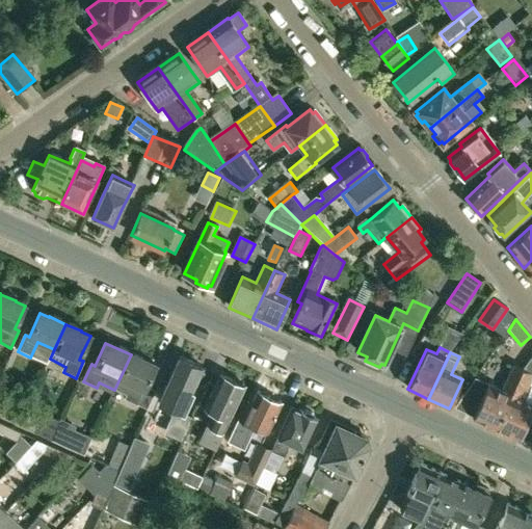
[(154,393),(145,389),(156,366),(131,354),(114,390),(128,395),(125,401),(145,411),(154,393)]
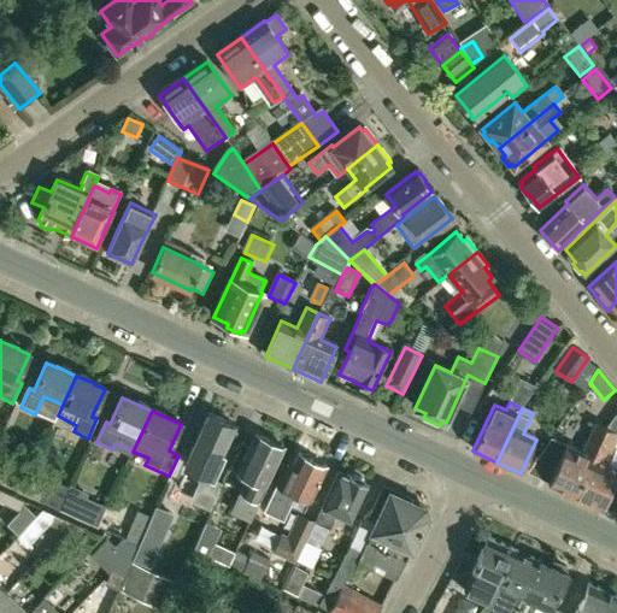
[(616,470),(606,465),(616,440),(616,413),(606,429),(575,497),(600,510),(612,487),(616,488),(616,470)]
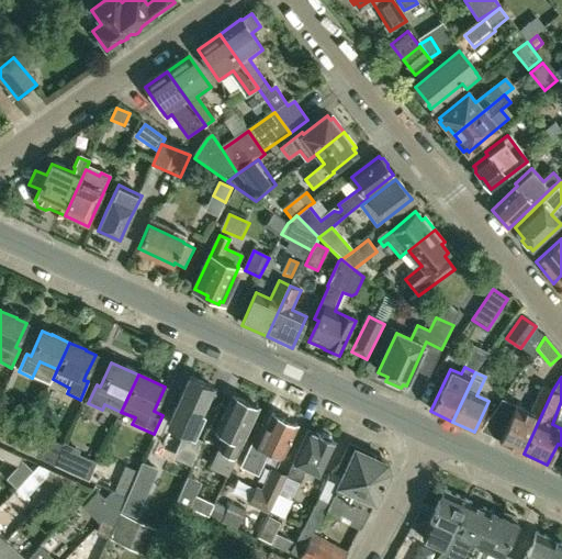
[(201,412),(203,407),(212,388),(190,378),(163,437),(179,445),(184,432),(194,436),(204,414),(201,412)]
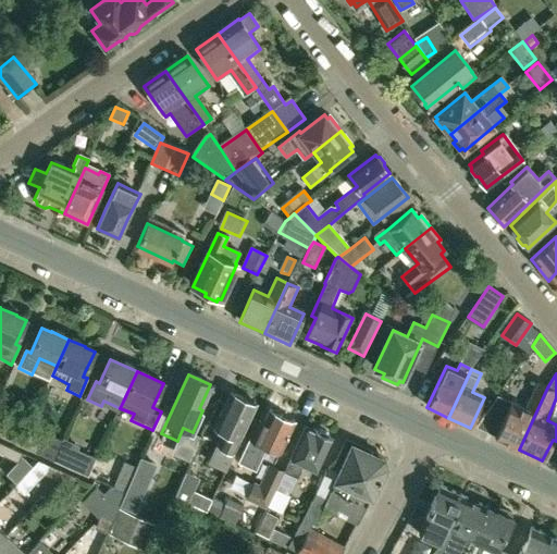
[(519,450),(547,388),(537,383),(525,410),(497,397),(485,416),(502,423),(495,439),(519,450)]
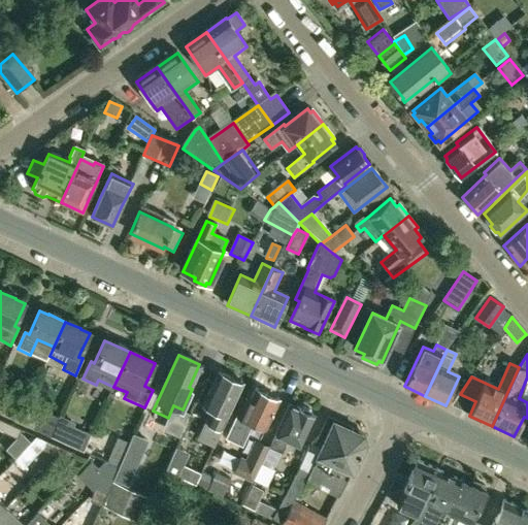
[(213,449),(234,403),(243,384),(219,372),(203,406),(211,409),(197,441),(213,449)]
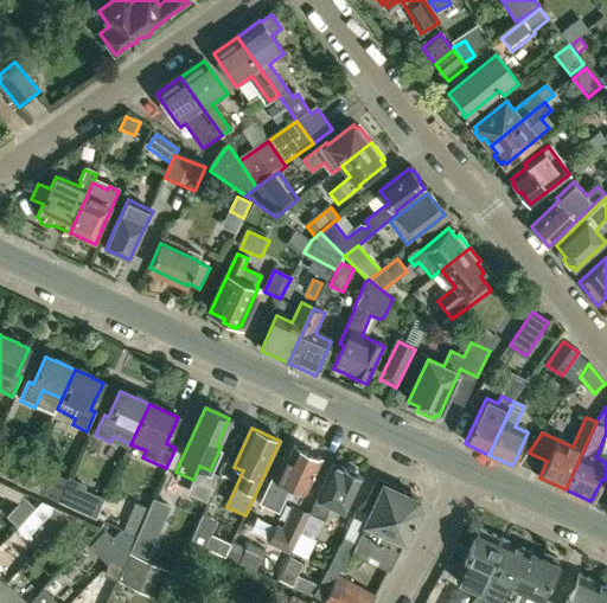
[(294,448),(286,463),(282,461),(261,505),(279,512),(288,491),(304,498),(321,460),(294,448)]
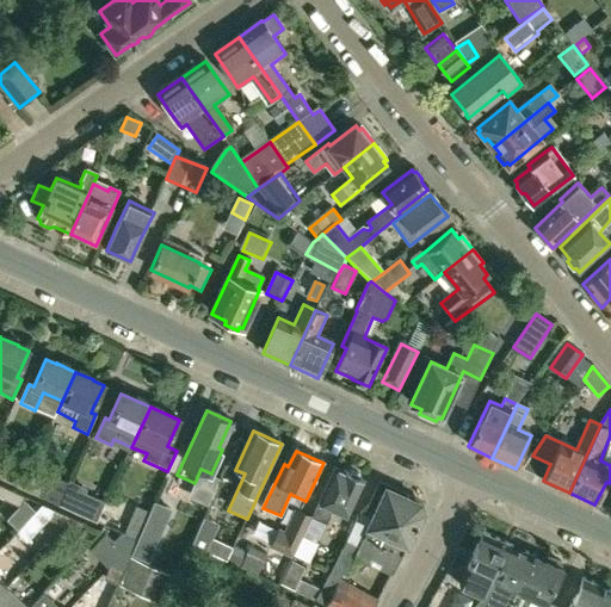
[(349,515),(363,482),(360,481),(359,476),(351,472),(347,475),(335,469),(314,520),(326,525),(333,508),(349,515)]
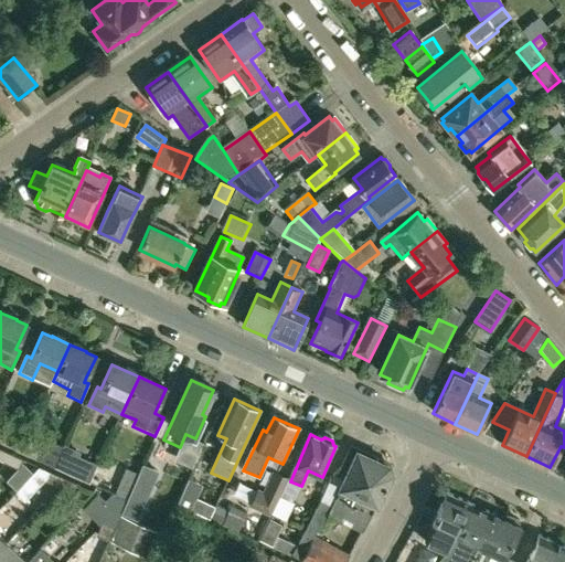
[(54,469),(63,449),(51,443),(41,463),(54,469)]
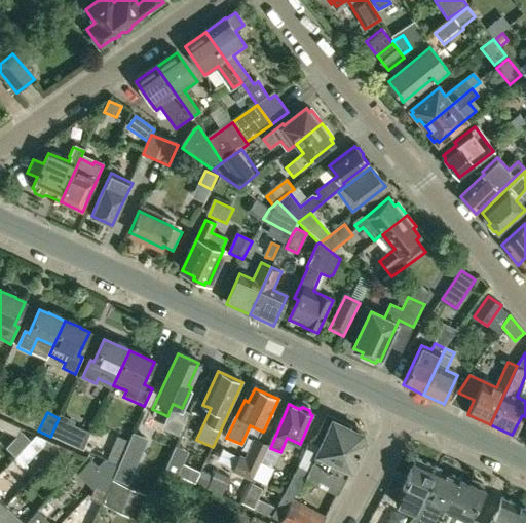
[(307,481),(323,487),(337,495),(351,470),(364,441),(362,434),(326,417),(317,436),(309,444),(282,501),(291,507),(299,491),(302,492),(307,481)]
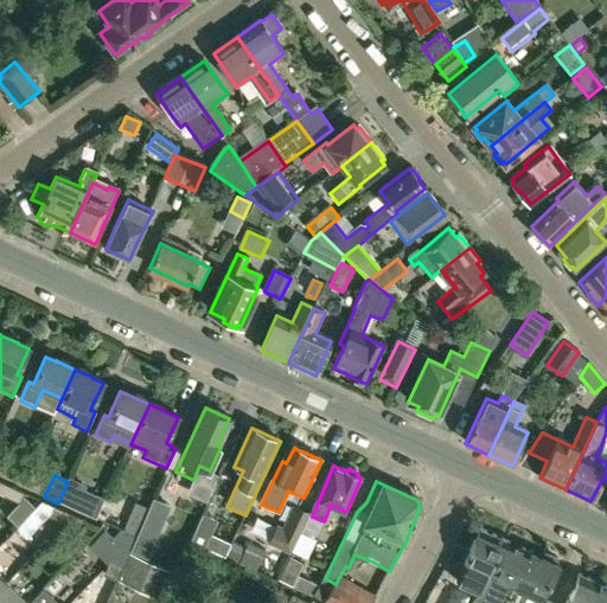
[(68,482),(58,504),(75,511),(83,494),(84,489),(68,482)]
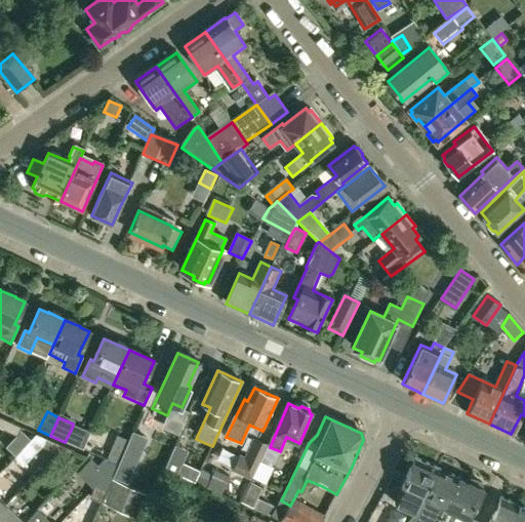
[(8,424),(4,432),(18,439),(23,430),(8,424)]
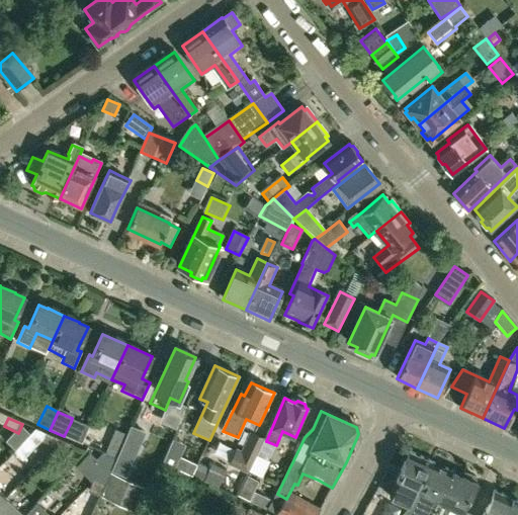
[(71,422),(64,436),(79,443),(85,428),(71,422)]
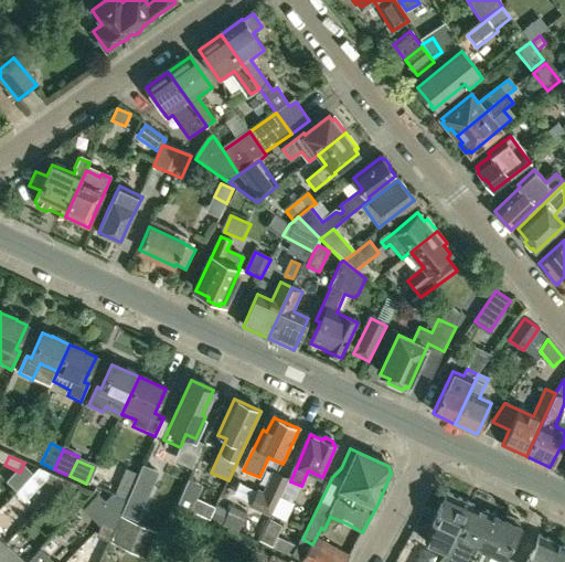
[(108,542),(150,561),(161,536),(136,525),(158,473),(142,465),(137,476),(126,501),(114,529),(108,542)]
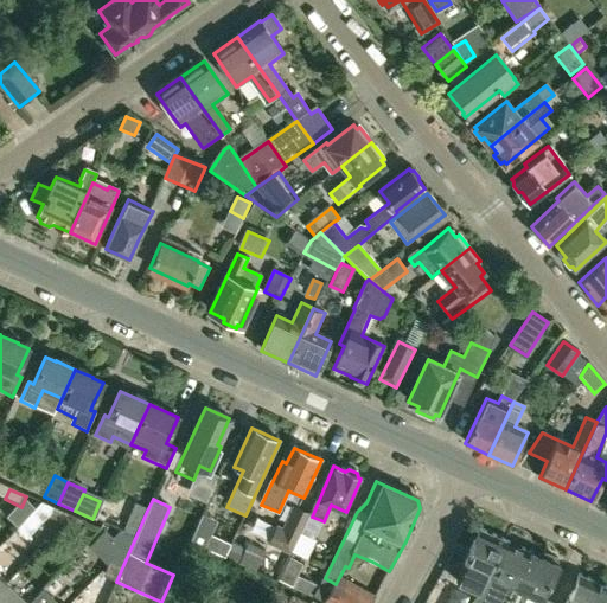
[(62,526),(68,515),(42,504),(17,530),(29,541),(49,519),(62,526)]
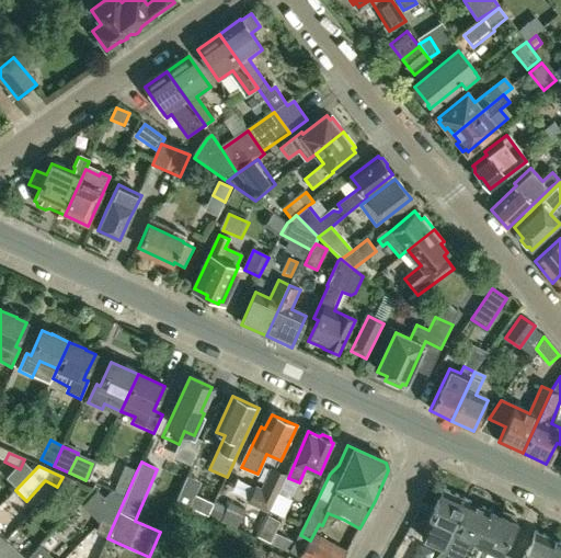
[(123,467),(112,492),(125,498),(136,473),(123,467)]
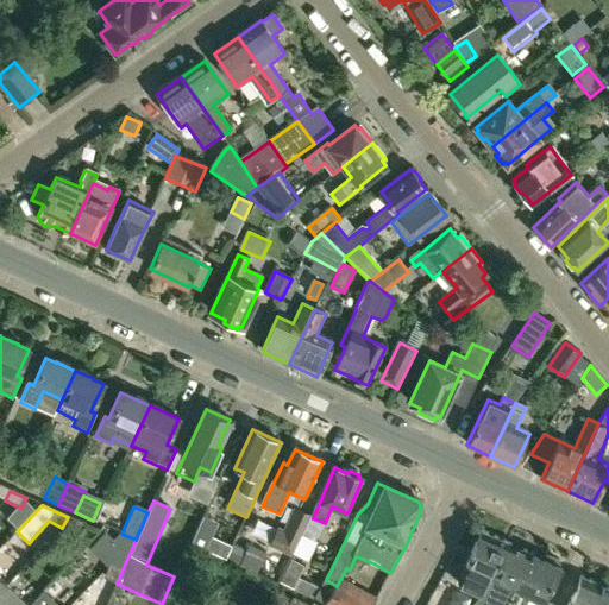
[(311,516),(296,509),(284,534),(277,530),(270,548),(292,558),(311,516)]
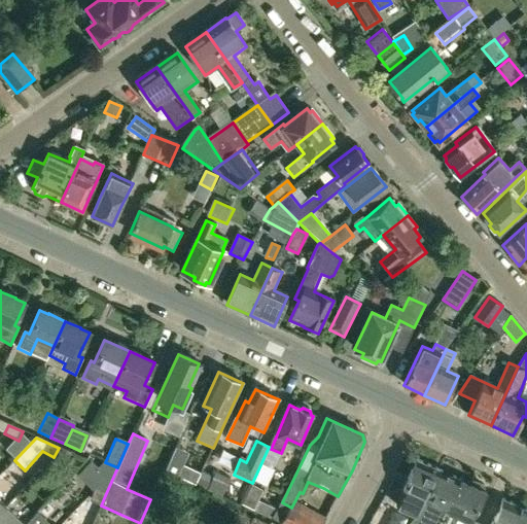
[(59,448),(54,457),(68,463),(72,454),(59,448)]
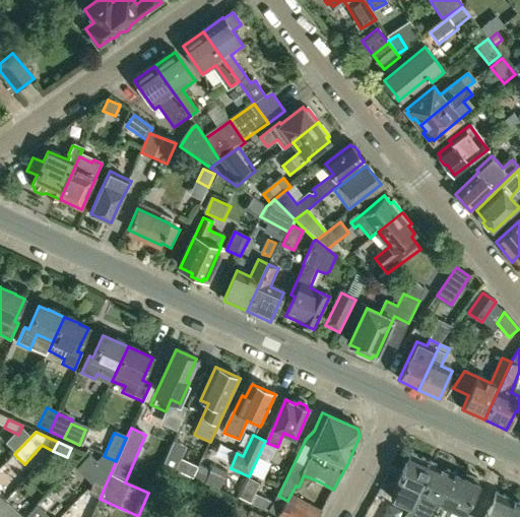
[(164,464),(193,478),(199,466),(180,458),(185,447),(173,442),(164,464)]
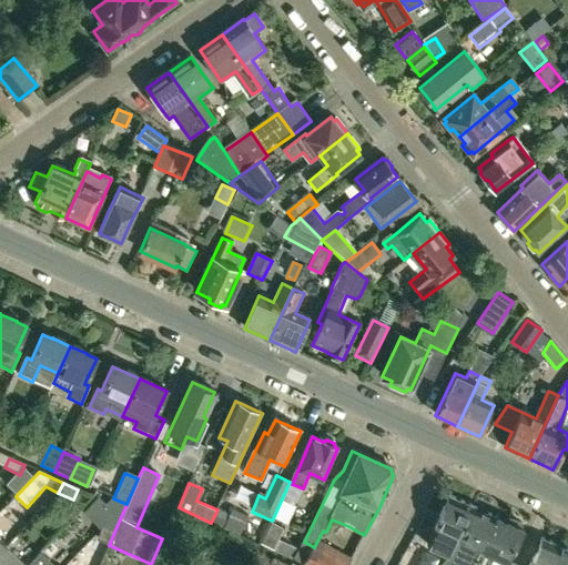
[(292,484),(286,495),(297,501),(303,488),(292,484)]
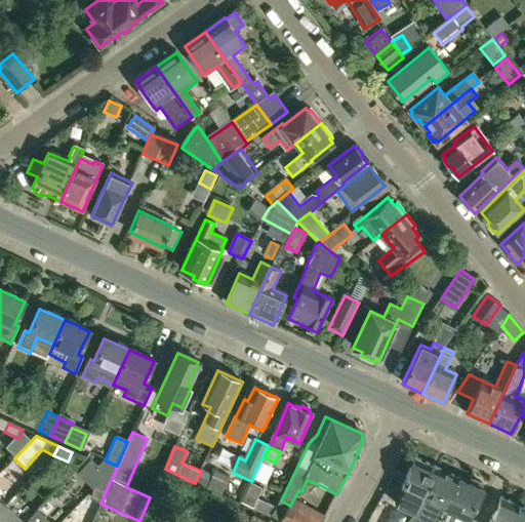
[(402,488),(395,503),(416,513),(437,469),(415,458),(401,489),(402,488)]
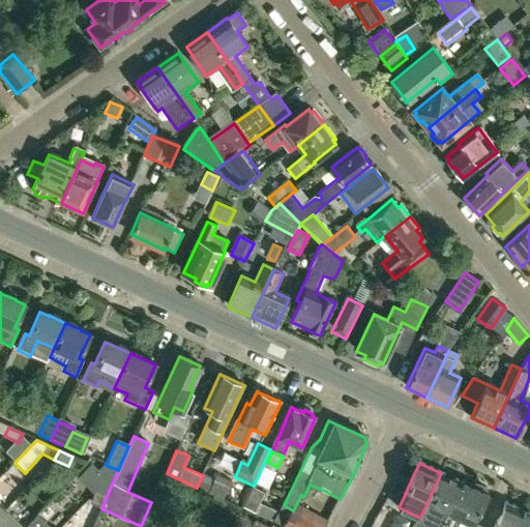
[(97,492),(107,496),(118,470),(106,465),(100,470),(93,464),(79,478),(94,493),(96,495),(97,492)]
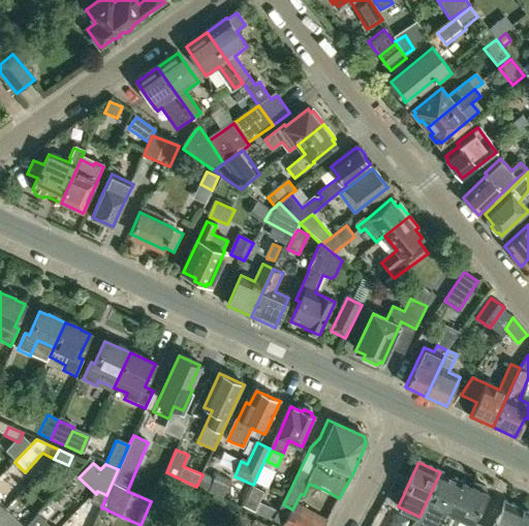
[(430,522),(428,525),(441,525),(447,513),(462,483),(440,472),(419,517),(430,522)]
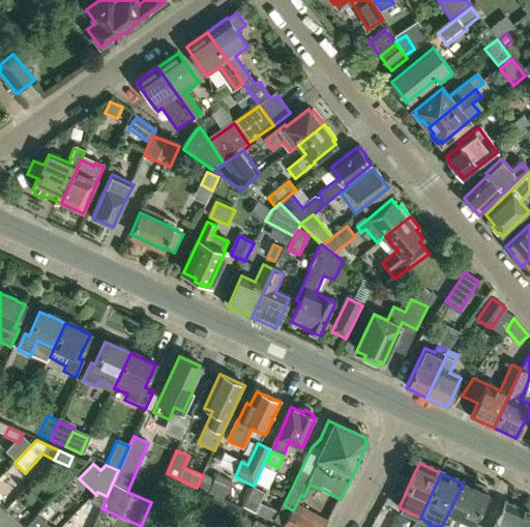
[(214,496),(223,500),(225,496),(232,482),(226,479),(217,475),(216,475),(208,493),(213,496),(214,496)]
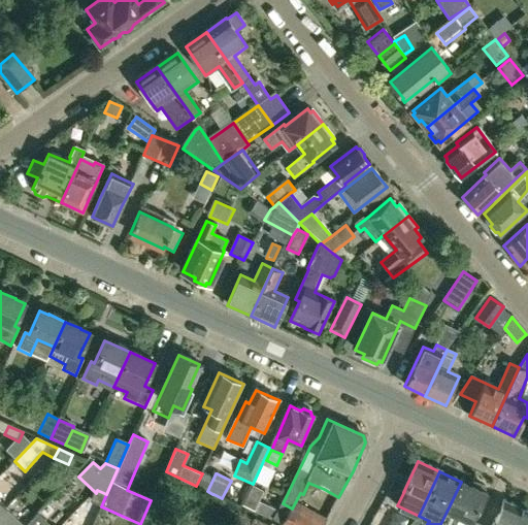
[(458,524),(461,519),(468,522),(488,493),(485,491),(486,489),(485,487),(474,483),(471,483),(471,486),(461,482),(447,512),(440,524),(458,524)]
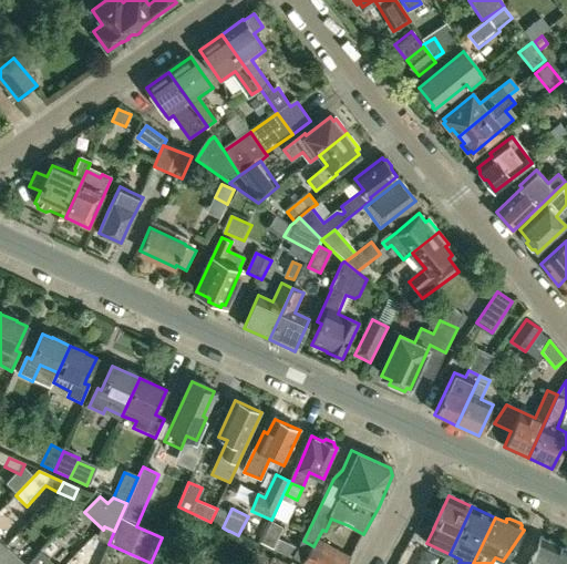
[(292,557),(297,550),(279,542),(285,531),(268,523),(259,545),(276,553),(292,562),(294,559),(292,557)]
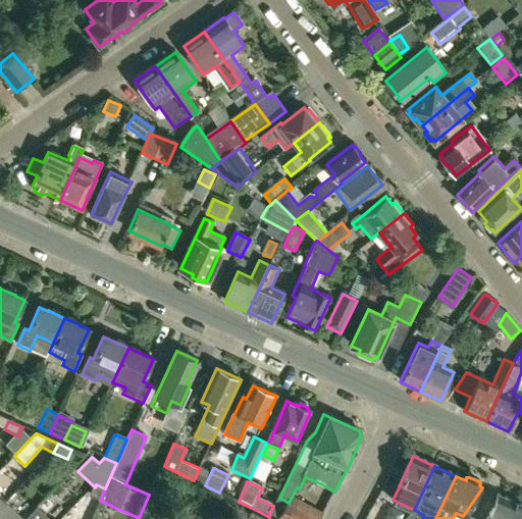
[(92,518),(100,501),(105,488),(96,484),(95,487),(93,485),(77,518),(92,518)]
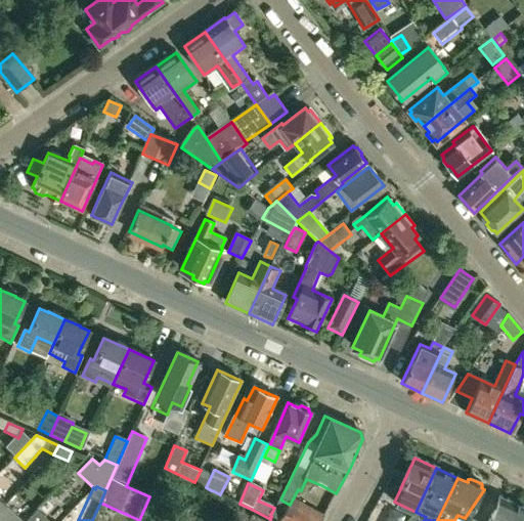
[(219,520),(227,505),(229,501),(220,496),(219,495),(211,491),(201,514),(214,520),(219,520)]
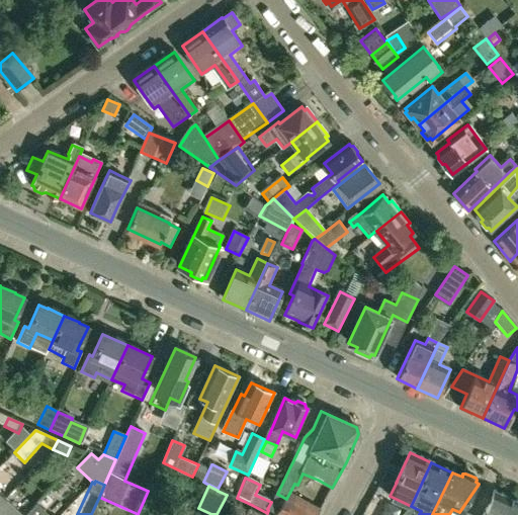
[(517,501),(495,491),(484,514),(511,514),(517,501)]
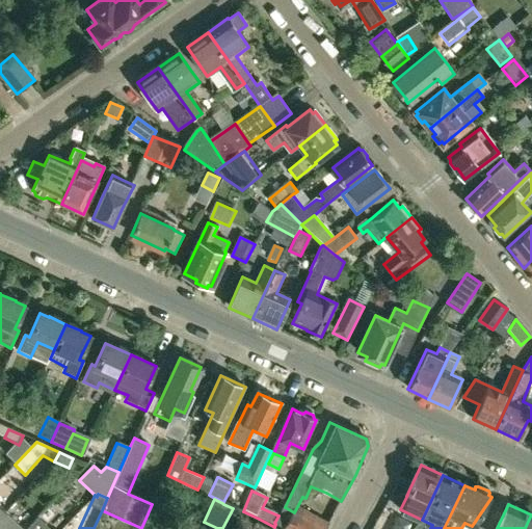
[(323,528),(294,512),(285,507),(284,506),(278,516),(274,523),(275,524),(284,528),(323,528)]
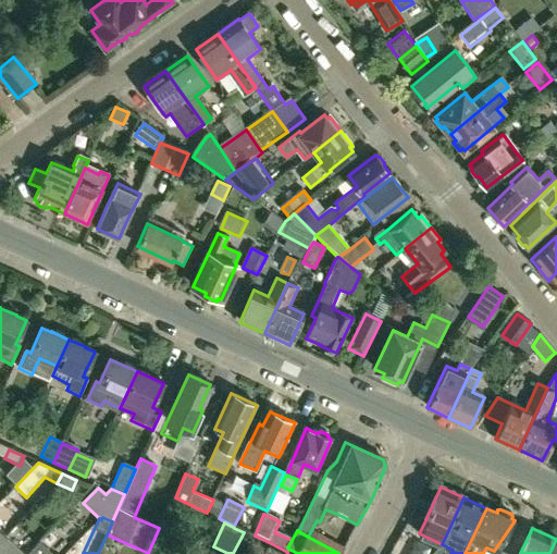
[(7,537),(0,543),(0,553),(24,553),(7,537)]
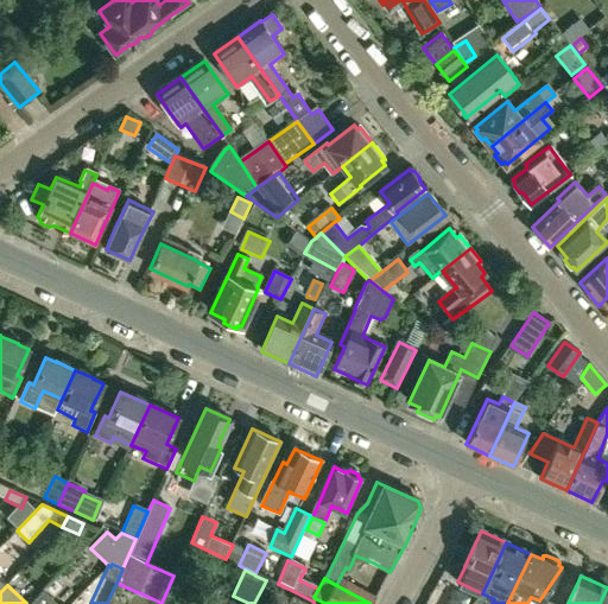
[(55,603),(42,592),(33,603),(55,603)]
